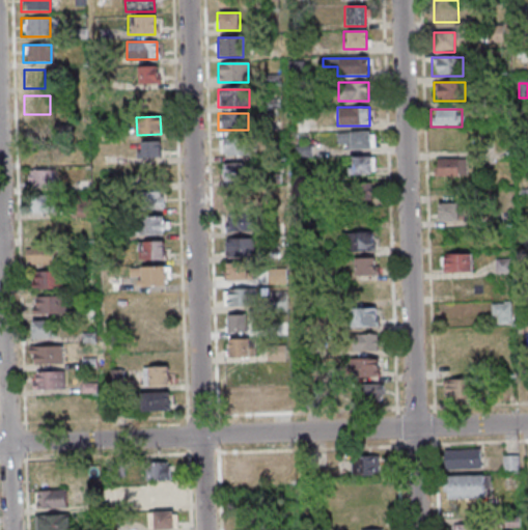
[(372,132),(349,132),(349,149),(372,149),(372,132)]
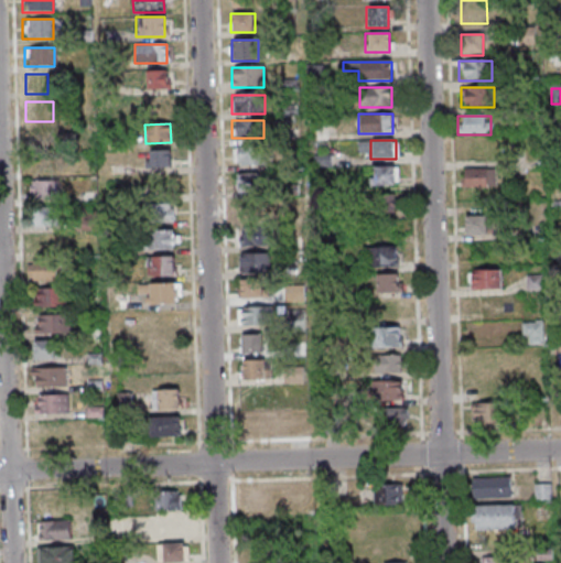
[(232,148),(232,166),(261,166),(261,148),(232,148)]
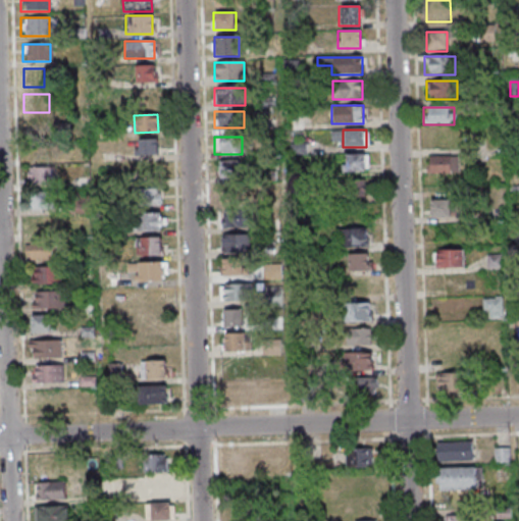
[(158,139),(137,139),(137,155),(158,155),(158,139)]
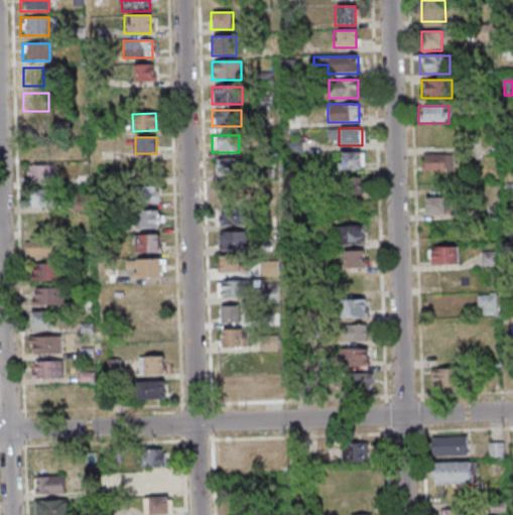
[(360,152),(339,152),(339,170),(361,169),(360,152)]
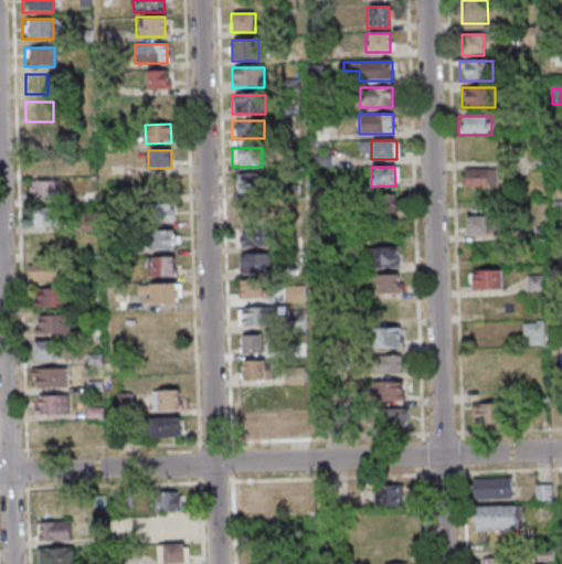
[(495,169),(468,169),(468,189),(495,189),(495,169)]
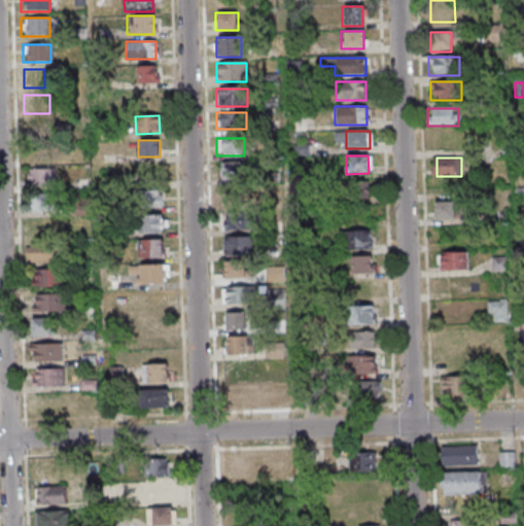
[(26,187),(54,186),(53,168),(26,169),(26,187)]
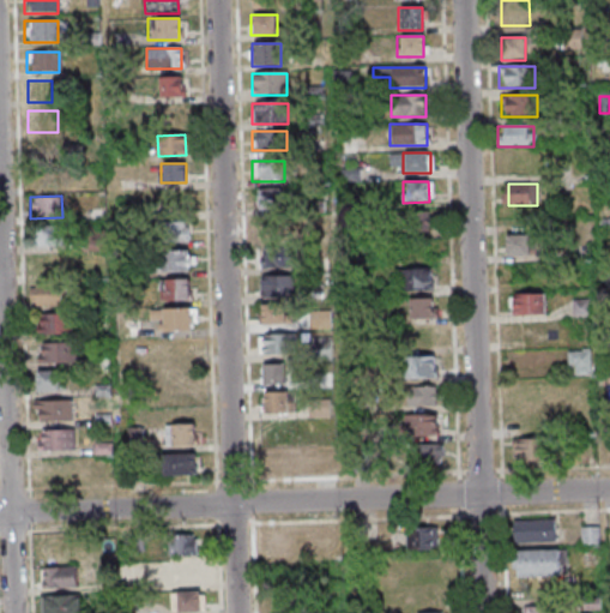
[(165,239),(186,239),(186,226),(165,226),(165,239)]
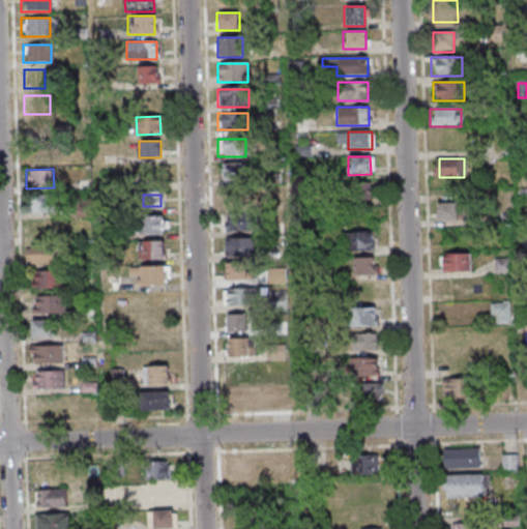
[(56,197),(27,197),(27,212),(56,212),(56,197)]
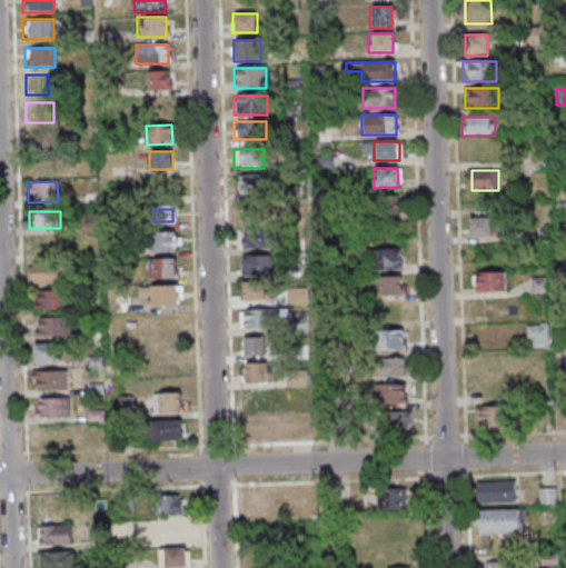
[(468,218),(468,237),(493,237),(493,218),(468,218)]
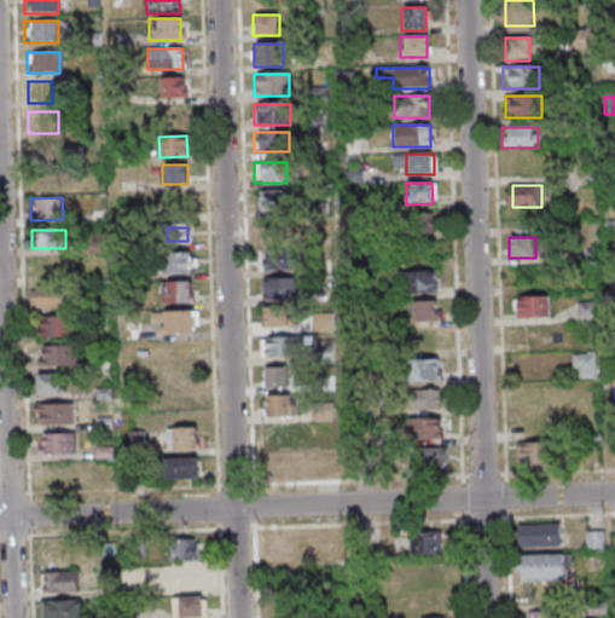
[(260,270),(294,270),(294,248),(260,248),(260,270)]
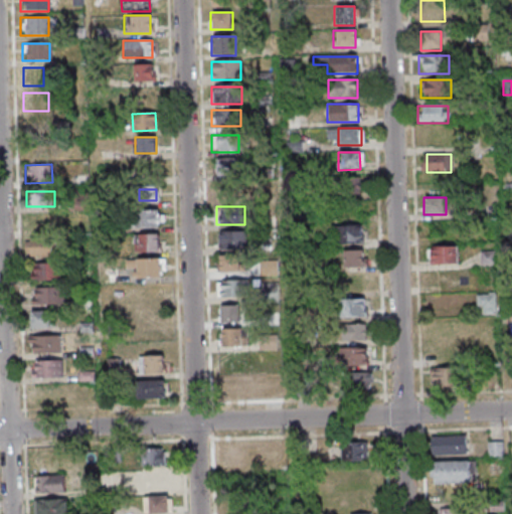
[(135,210),(135,228),(161,228),(161,210),(135,210)]
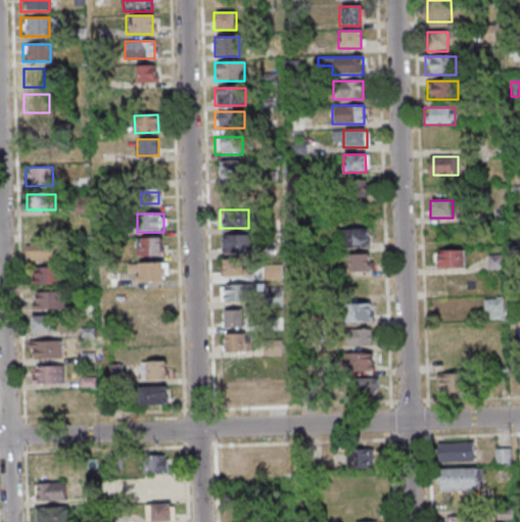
[(63,217),(33,217),(33,235),(63,235),(63,217)]
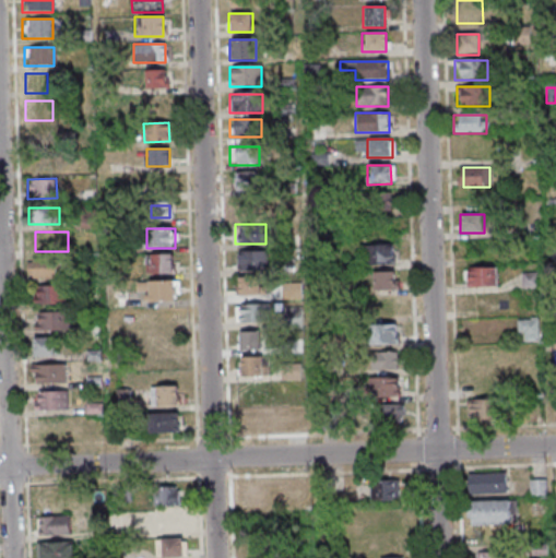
[(392,246),(362,246),(362,266),(392,266),(392,246)]
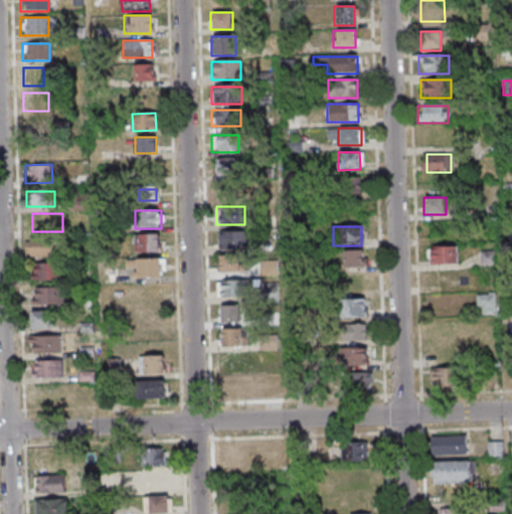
[(244,231),(218,231),(218,249),(244,249),(244,231)]
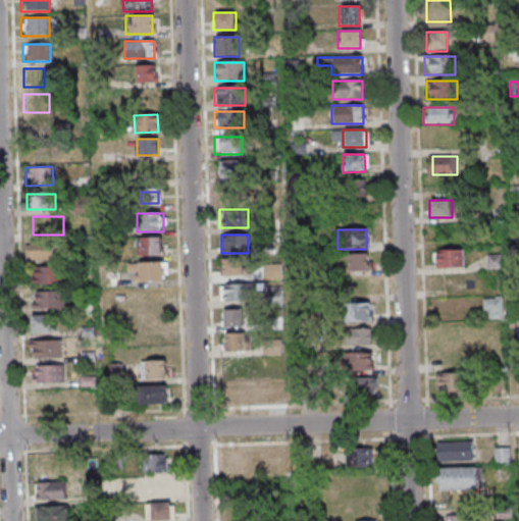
[(135,238),(135,257),(160,257),(160,238),(135,238)]
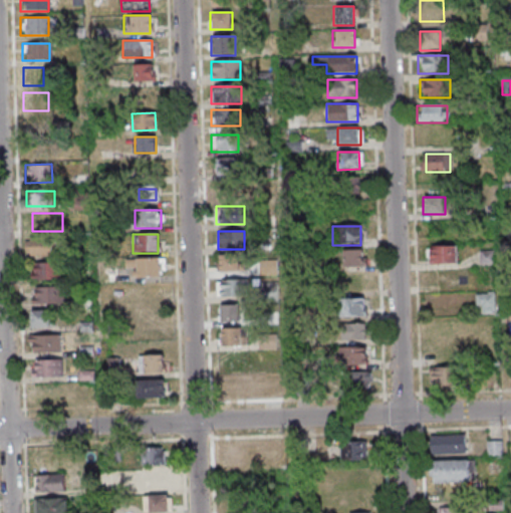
[(23,241),(23,256),(53,256),(53,241),(23,241)]
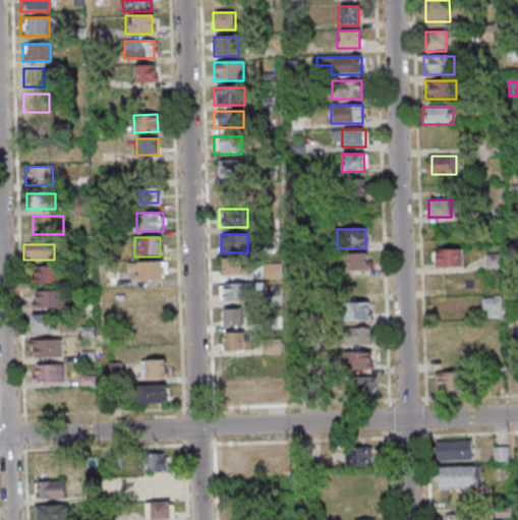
[(432,267),(461,267),(461,250),(432,250),(432,267)]
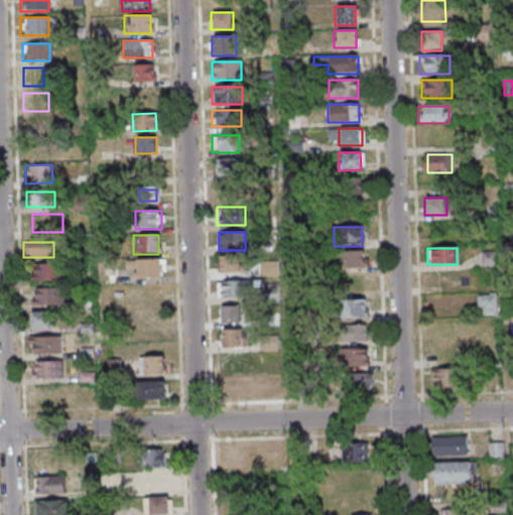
[(363,269),(363,252),(343,252),(343,269),(363,269)]
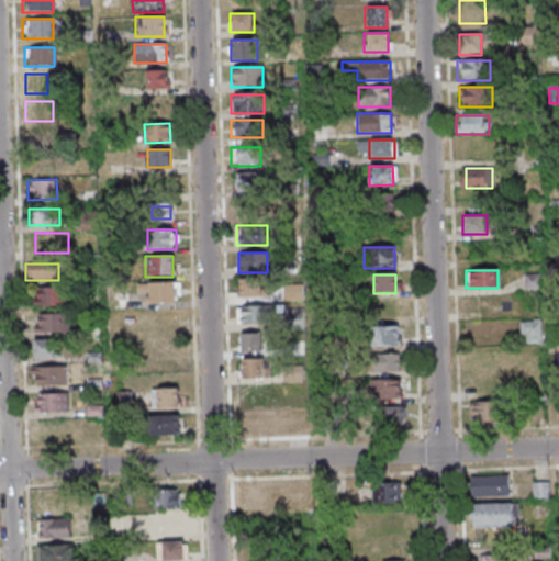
[(238,279),(238,298),(267,298),(267,279),(238,279)]
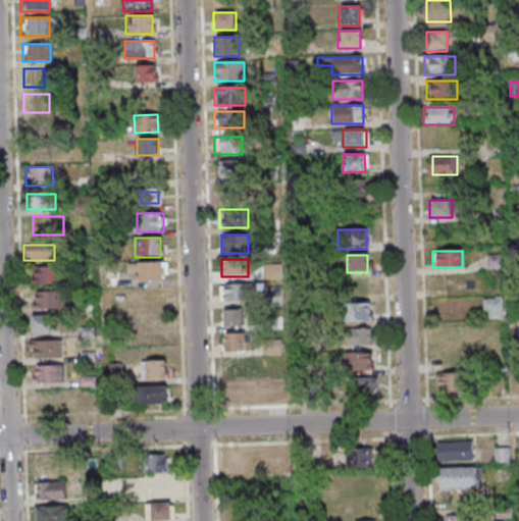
[(165,262),(135,262),(135,281),(165,281),(165,262)]
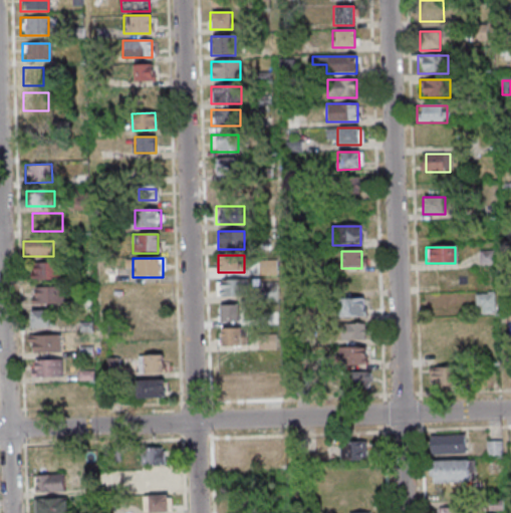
[(59,263),(29,263),(29,280),(59,280),(59,263)]
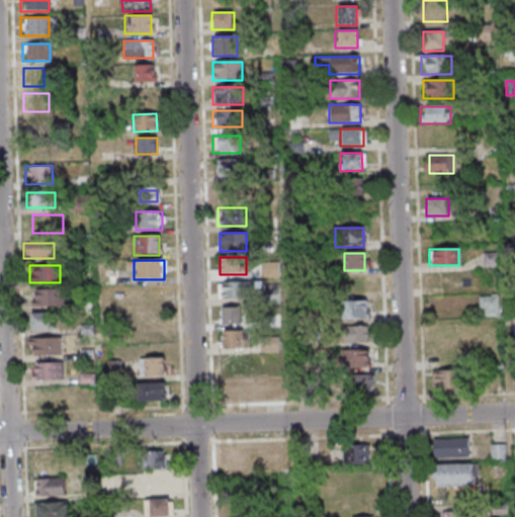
[(246,298),(246,282),(217,282),(217,298),(246,298)]
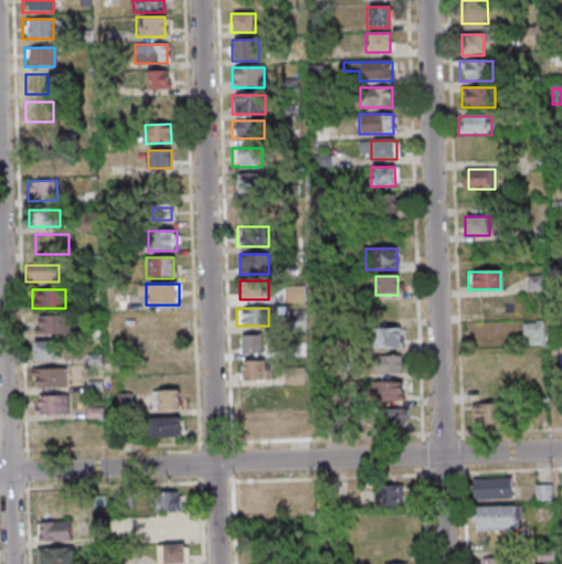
[(33,334),(69,334),(69,316),(33,316),(33,334)]
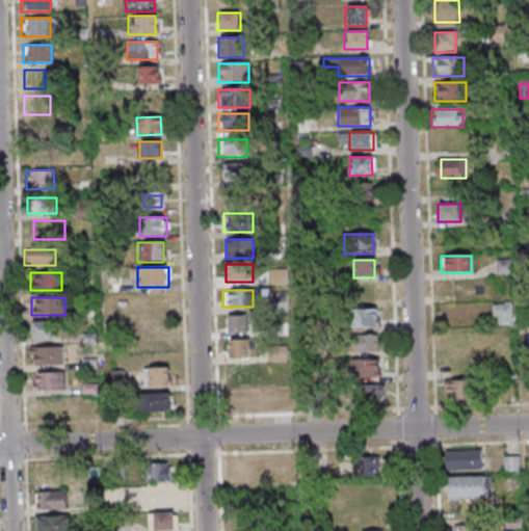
[(510,304),(492,304),(493,324),(511,324),(510,304)]
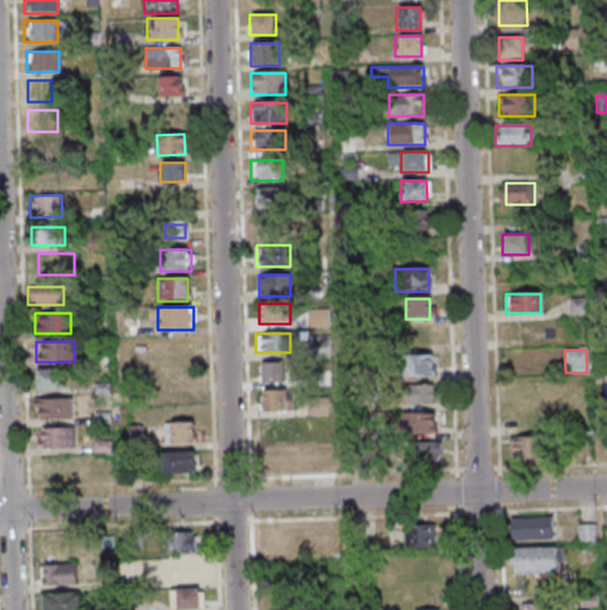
[(431,356),(404,356),(404,379),(431,379),(431,356)]
